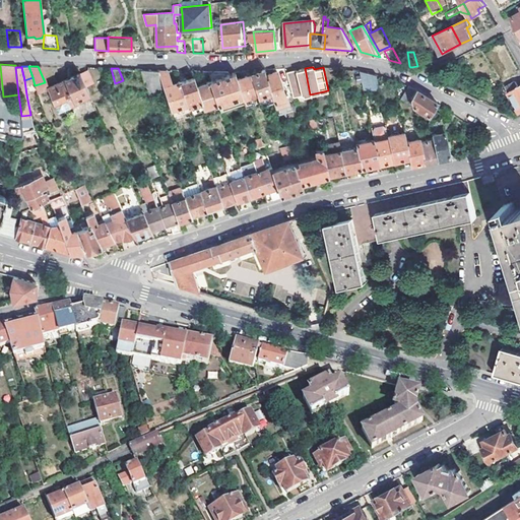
[(275,68),(276,71),(286,102),(293,100),(291,96),(285,72),(284,68),(275,68)]
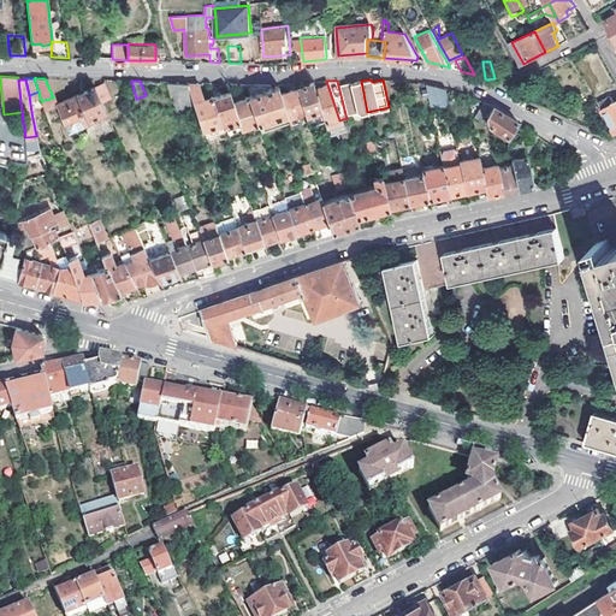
[(367,112),(361,81),(353,83),(350,84),(349,82),(338,86),(345,114),(357,112),(357,114),(367,112)]
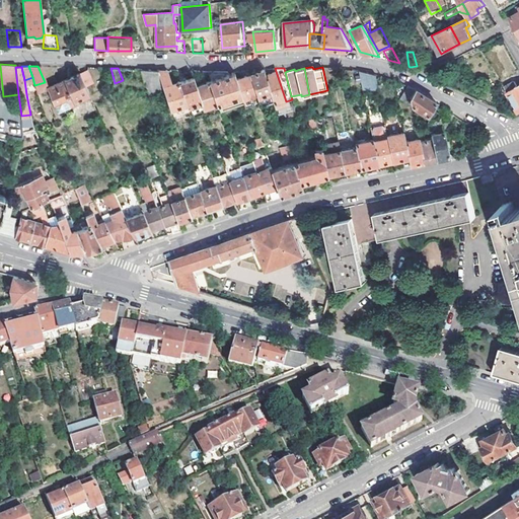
[(87,69),(80,72),(85,84),(92,81),(87,69)]
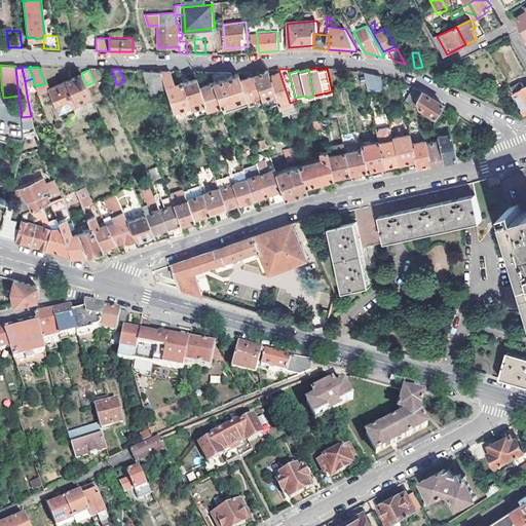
[(160,71),(142,70),(150,94),(166,88),(160,71)]
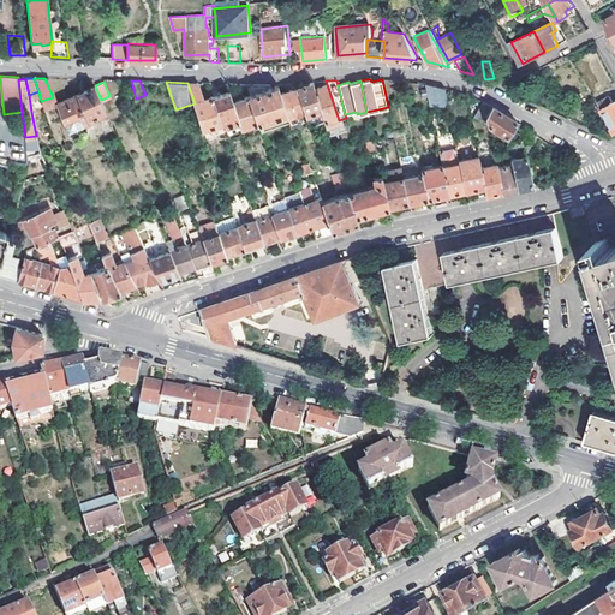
[(296,88),(304,111),(309,124),(323,118),(315,89),(312,82),(298,87),(296,88)]
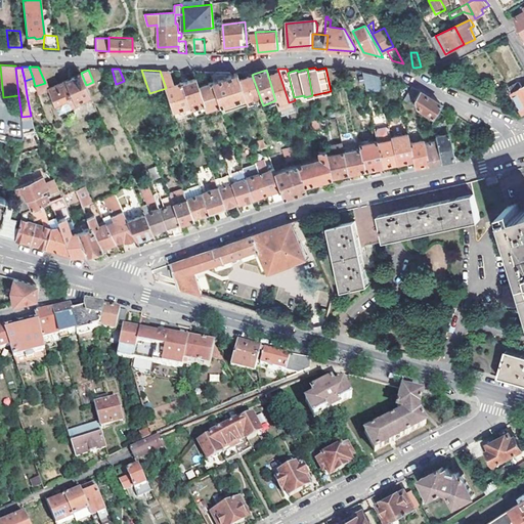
[(160,71),(166,88),(173,108),(188,103),(181,83),(181,81),(173,83),(168,71),(160,71)]
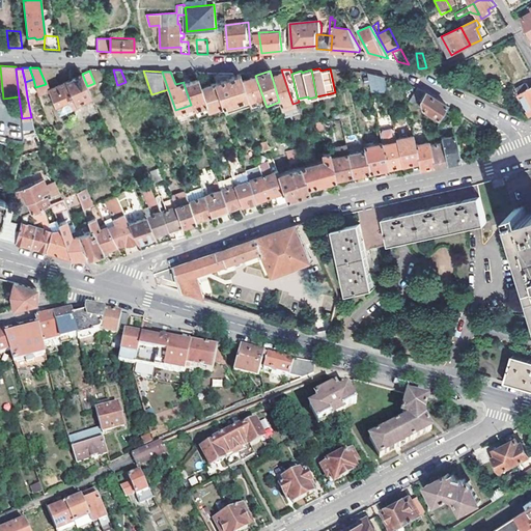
[(239,73),(215,82),(222,105),(226,115),(251,106),(239,73)]
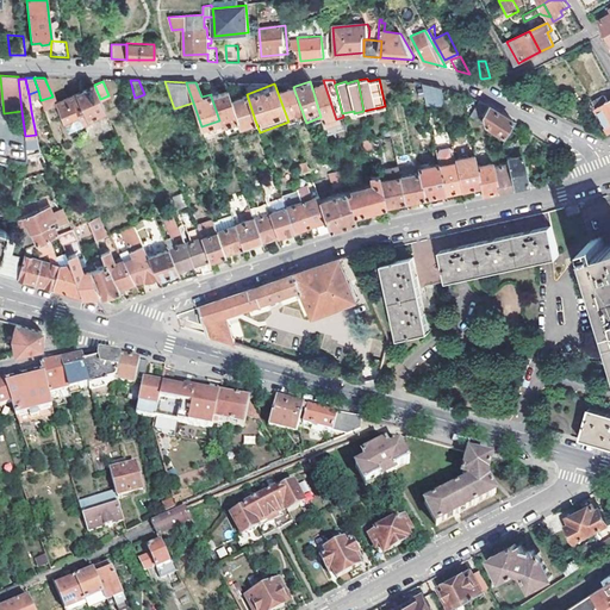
[(282,91),(280,83),(274,83),(288,122),(288,123),(298,119),(294,112),(302,110),(293,87),(282,91)]
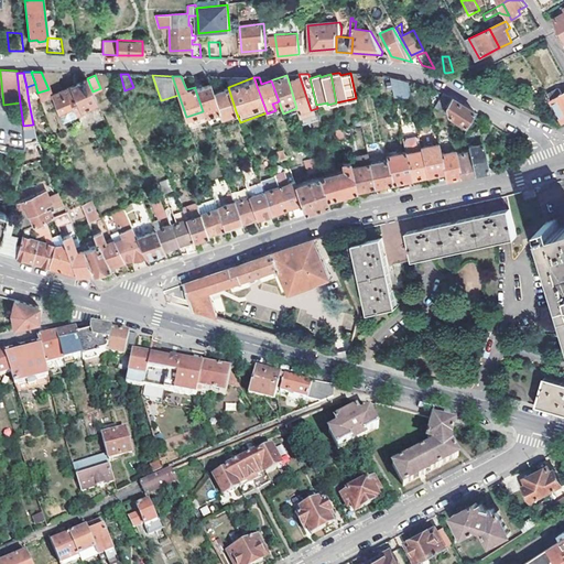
[(300,77),(289,82),(296,108),(300,115),(311,110),(300,77)]
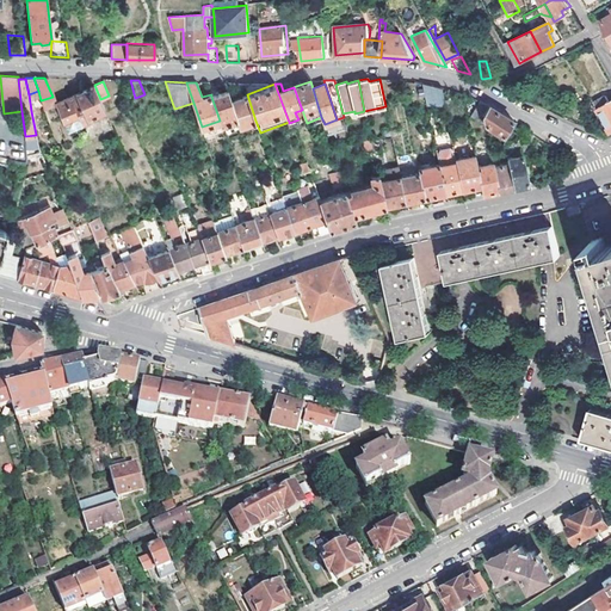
[(423,84),(426,104),(445,104),(442,87),(423,84)]
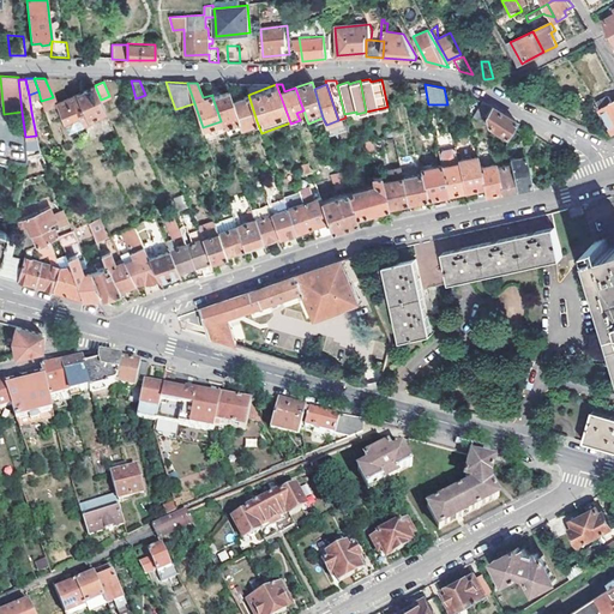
[(104,110),(106,109),(101,100),(95,85),(94,85),(55,103),(62,119),(83,110),(88,120),(89,119),(91,125),(107,118),(104,110)]
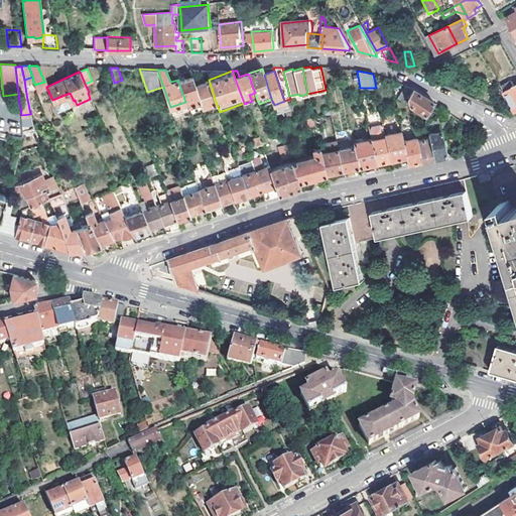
[(202,102),(195,85),(192,76),(181,80),(178,82),(185,102),(186,104),(192,102),(194,105),(202,102)]
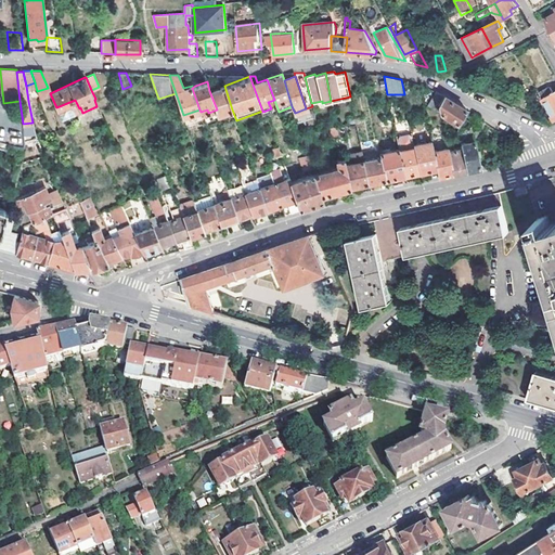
[(224,86),(209,91),(217,110),(218,114),(232,110),(224,86)]
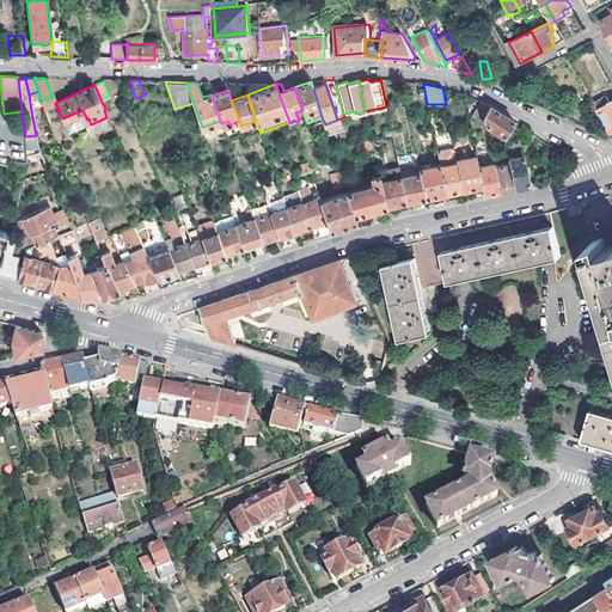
[(611,130),(611,99),(610,102),(606,96),(594,103),(598,108),(611,132),(611,130)]
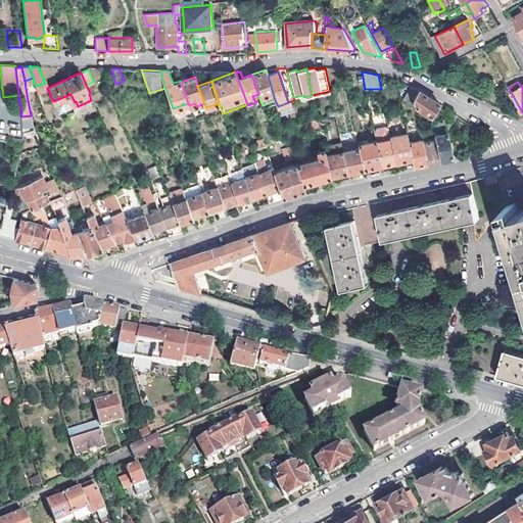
[(438,102),(418,89),(411,86),(402,99),(415,106),(430,115),(438,102)]
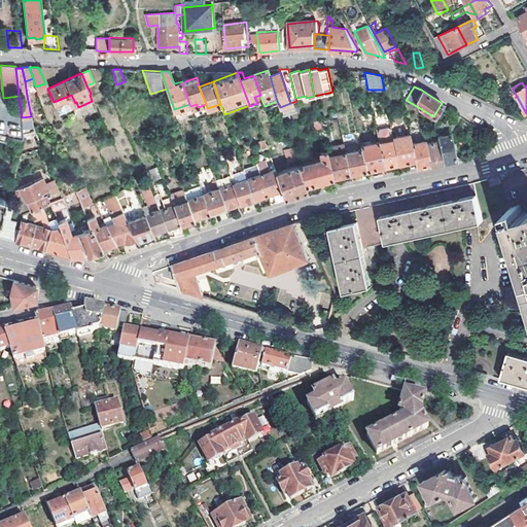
[(453,111),(437,135),(438,140),(443,161),(455,159),(450,132),(460,116),(453,111)]
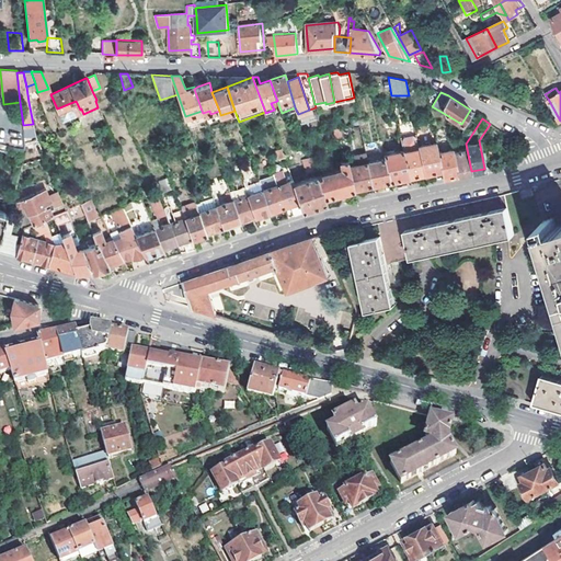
[(340,127),(333,128),(335,139),(342,138),(340,127)]
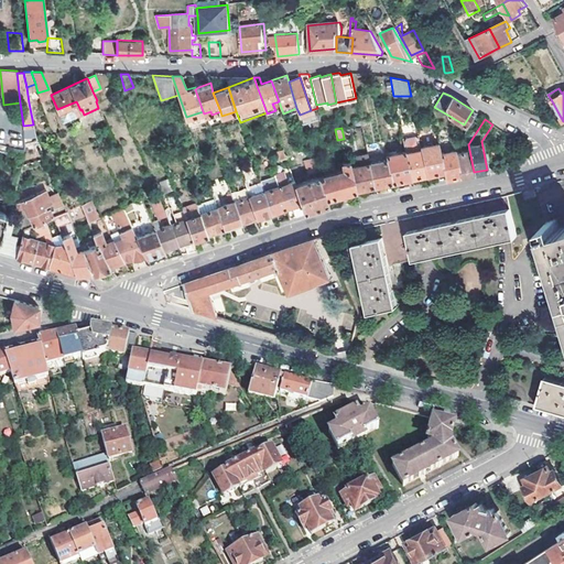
[(404,151),(411,177),(426,174),(422,149),(421,147),(421,143),(420,137),(419,137),(416,134),(408,137),(407,139),(402,140),(404,147),(404,151)]
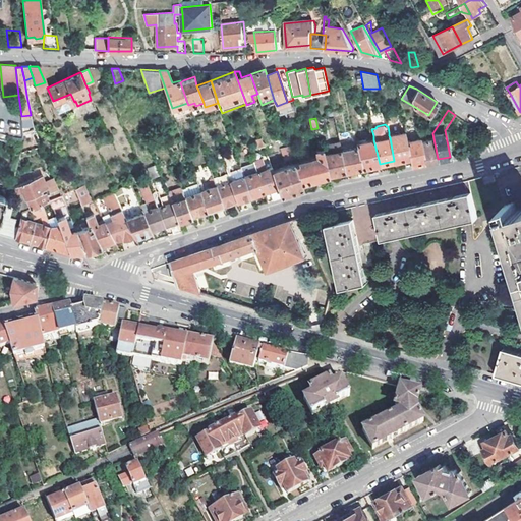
[(389,135),(390,137),(394,161),(409,158),(406,141),(404,132),(389,135)]
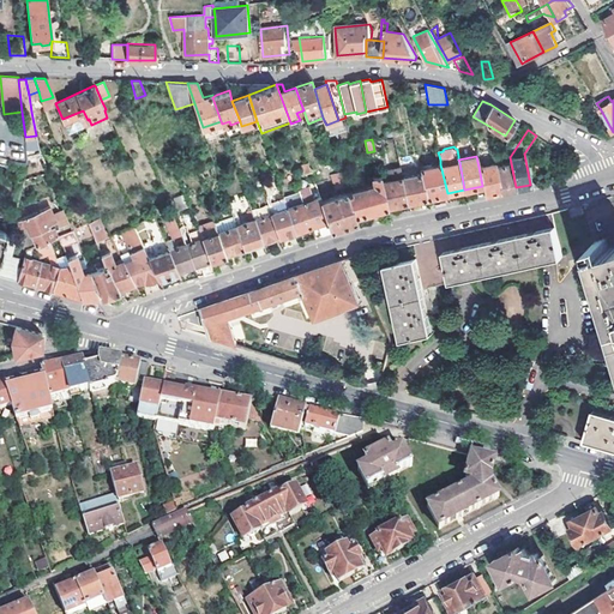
[(301,164),(304,175),(312,172),(308,162),(301,164)]
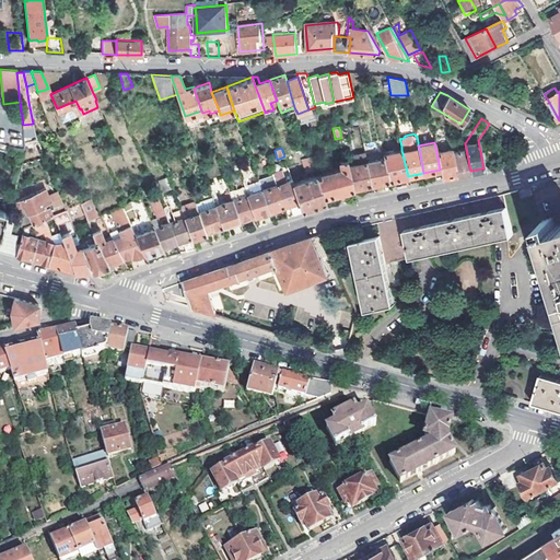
[(452,149),(436,152),(440,170),(442,177),(454,175),(457,174),(453,152),(452,149)]
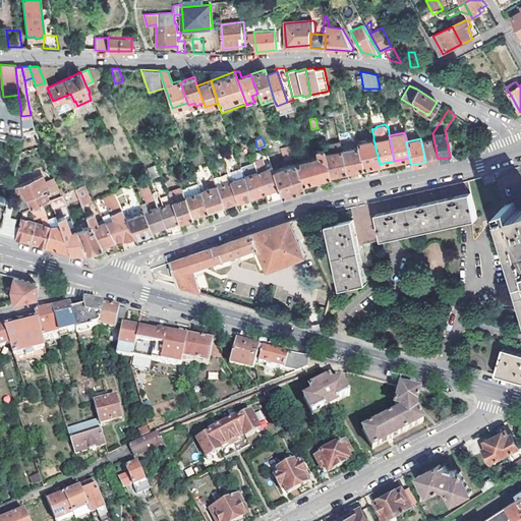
[(433,138),(421,141),(425,162),(428,161),(438,159),(433,138)]
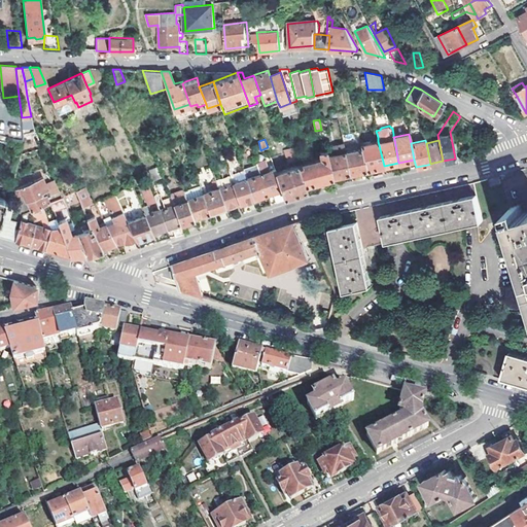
[(360,145),(361,148),(365,170),(384,166),(378,141),(360,145)]
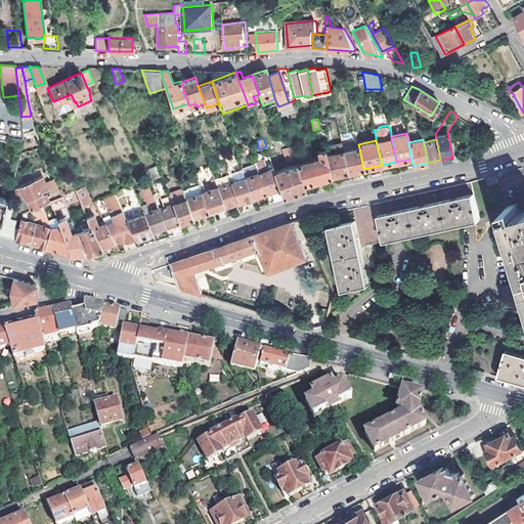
[(295,157),(291,145),(282,148),(287,160),(295,157)]
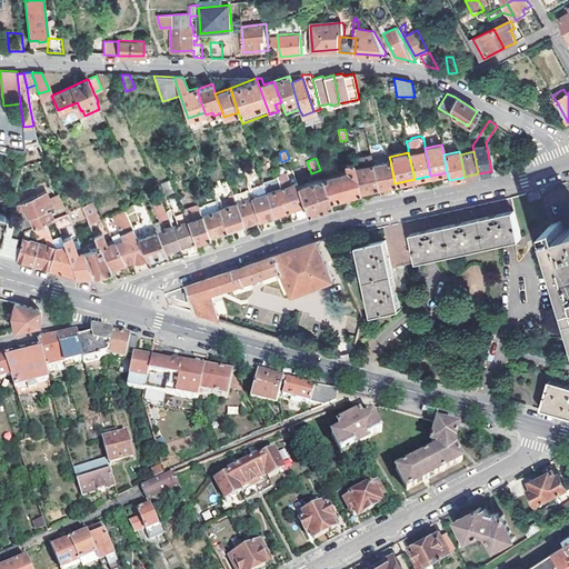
[(390,160),(372,165),(378,188),(395,183),(390,160)]
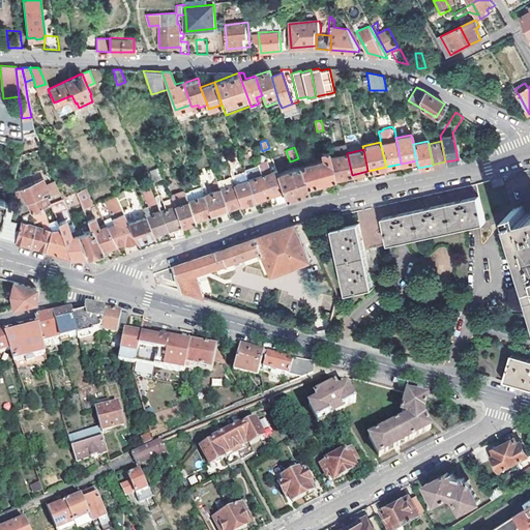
[(325,151),(327,158),(334,178),(352,175),(347,153),(332,156),(330,151),(325,151)]
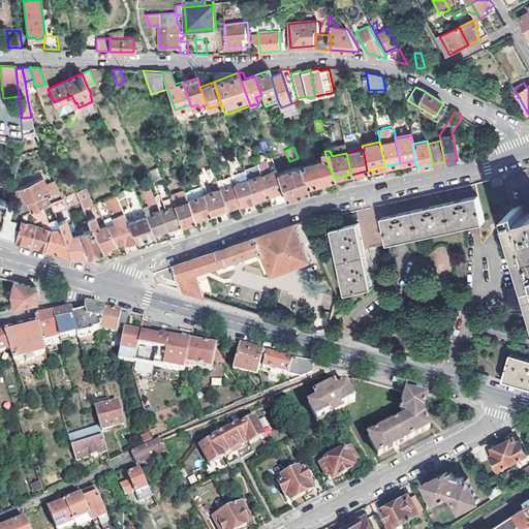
[(327,158),(300,164),(306,184),(334,178),(327,158)]
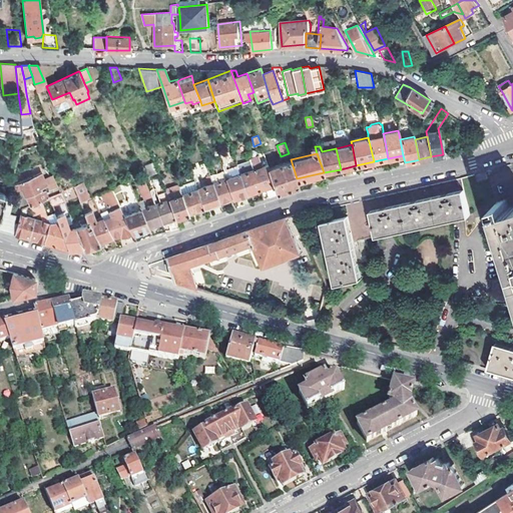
[(254,169),(262,167),(258,158),(250,160),(254,169)]
